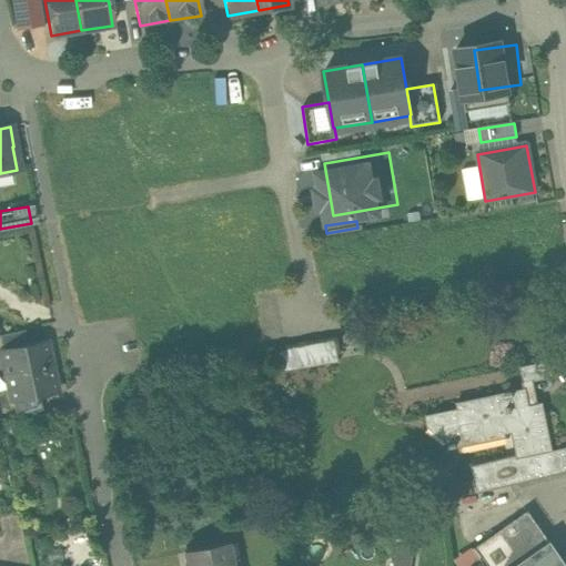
[(23,332),(0,336),(0,350),(26,344),(23,332)]
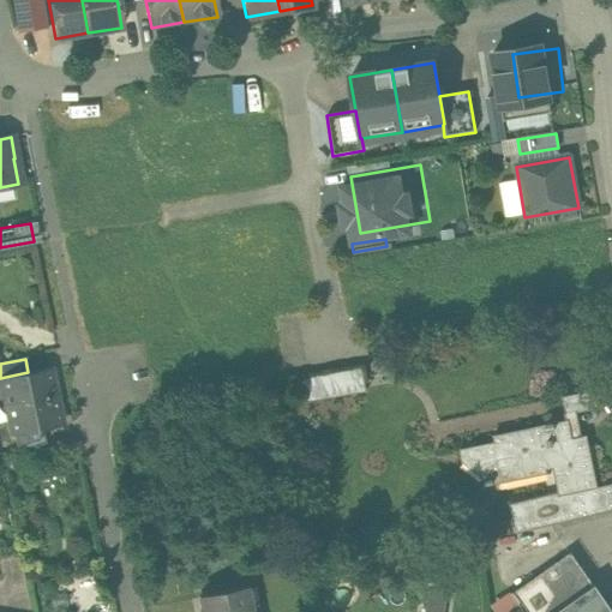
[(28,372),(0,378),(6,407),(53,397),(47,369),(28,372)]
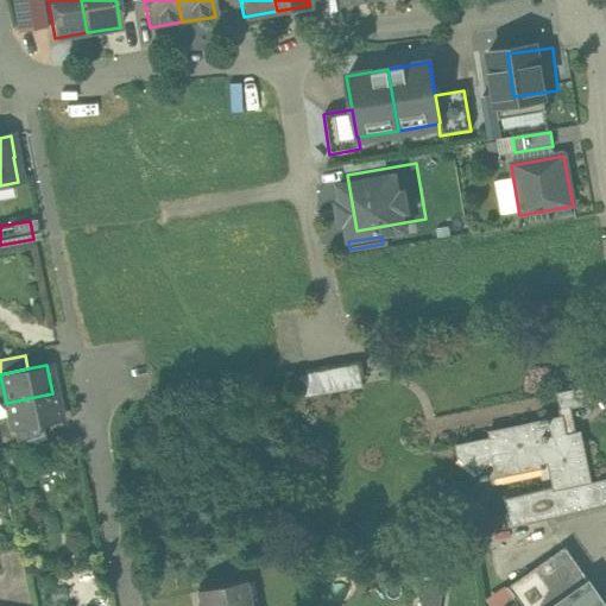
[(297,393),(357,387),(354,365),(295,372),(297,393)]
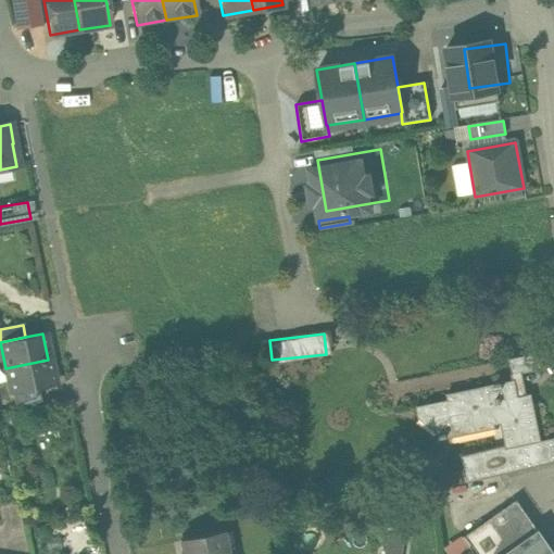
[(537,354),(508,360),(512,376),(540,369),(537,354)]
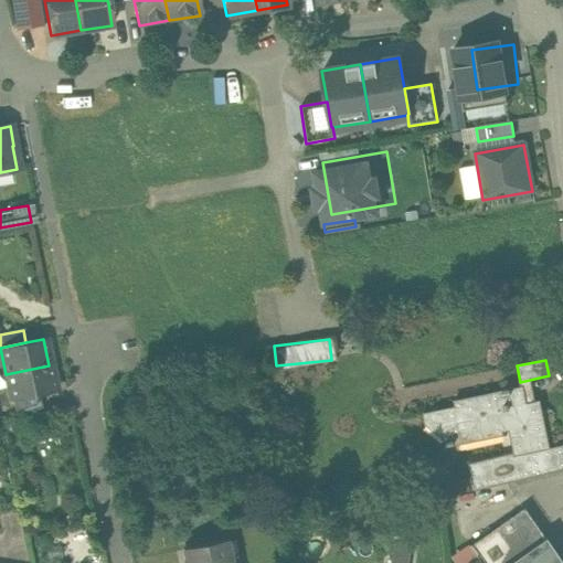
[(49,365),(6,374),(11,402),(38,396),(54,392),(49,365)]
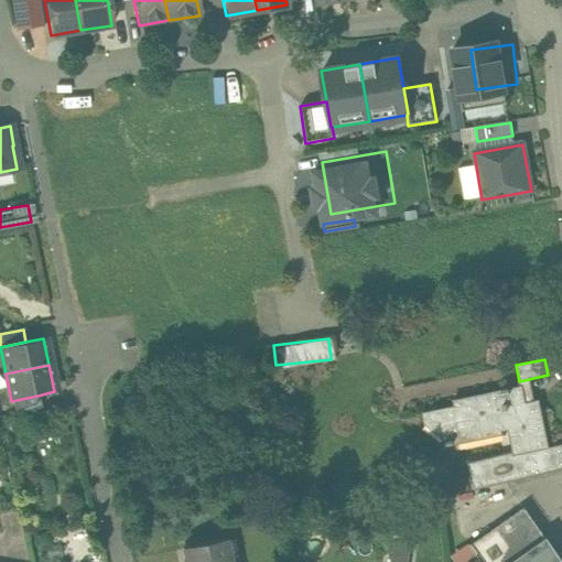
[(521,386),(467,398),(476,439),(501,433),(501,431),(508,430),(512,454),(512,455),(533,451),(548,447),(538,400),(525,403),(521,386)]
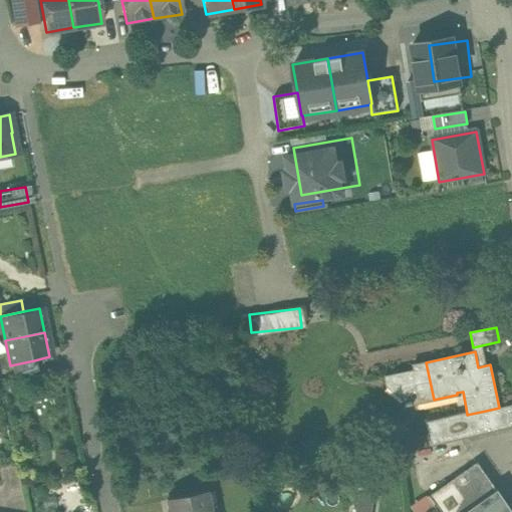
[(34,360),(10,365),(13,377),(36,372),(34,360)]
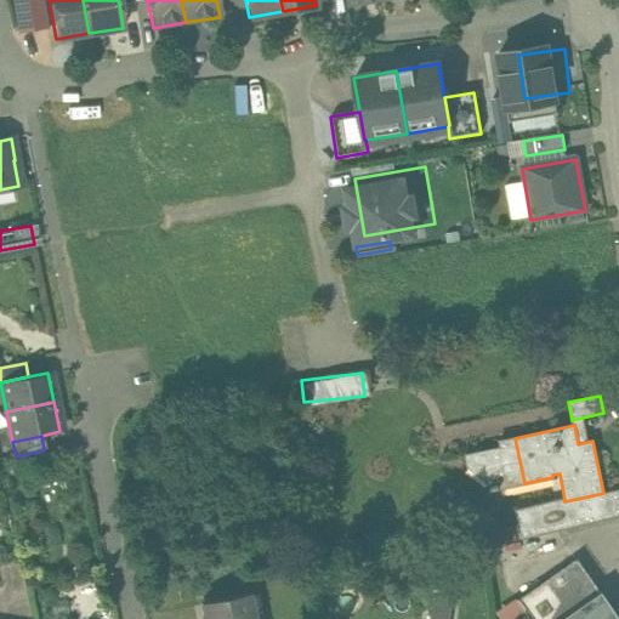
[(515,438),(499,441),(500,447),(466,454),(469,467),(489,482),(490,490),(524,483),(515,438)]
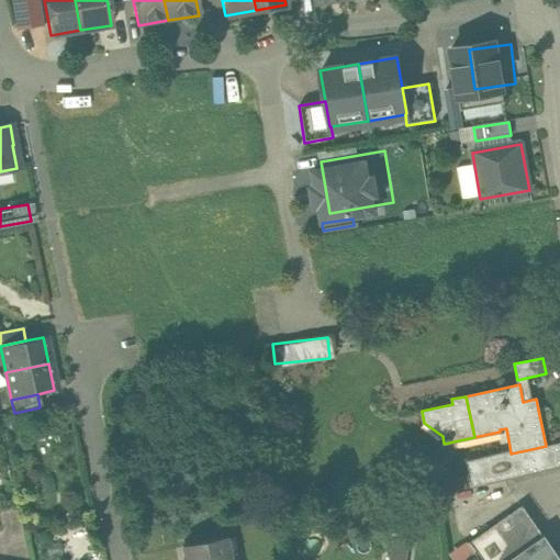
[(546,446),(532,449),(537,472),(559,467),(559,443),(546,446)]
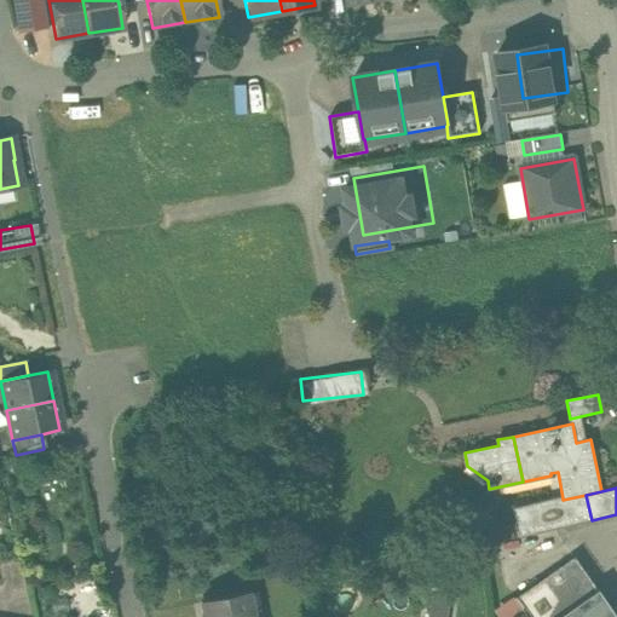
[(563,499),(515,509),(519,526),(522,537),(592,520),(586,495),(563,500),(563,499)]
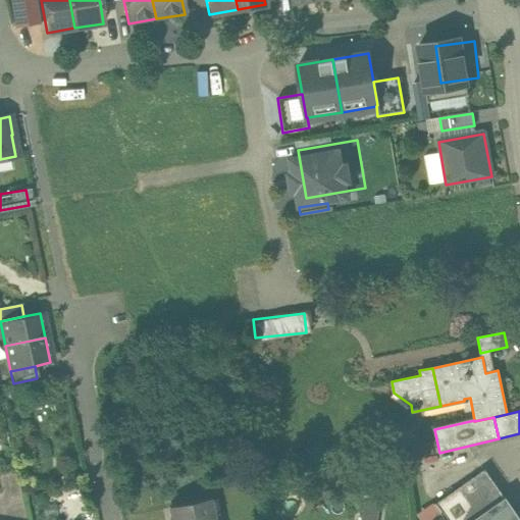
[(439,453),(437,444),(419,449),(421,457),(439,453)]
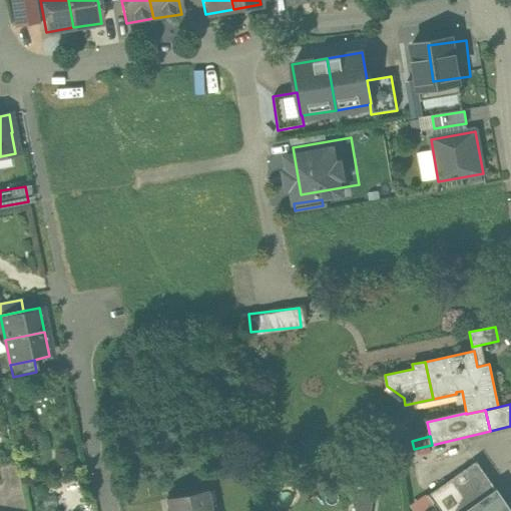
[(411,441),(395,445),(396,454),(413,450),(411,441)]
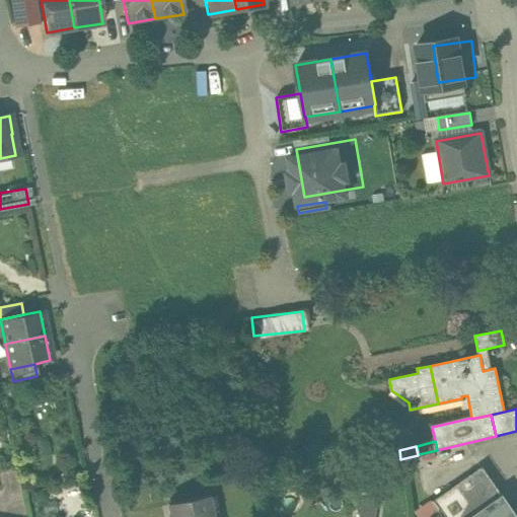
[(482,468),(432,503),(439,514),(440,516),(484,516),(505,502),(482,468)]
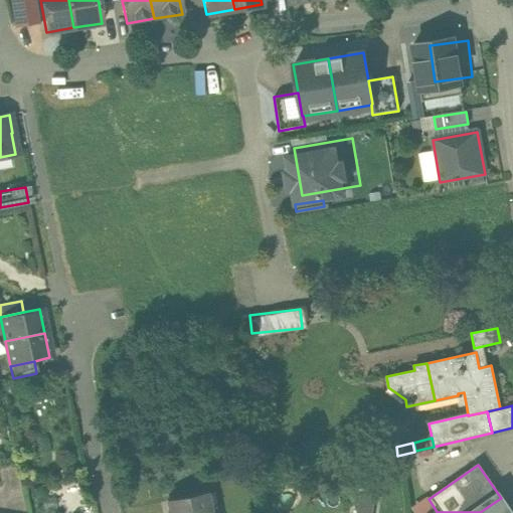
[(429,499),(421,490),(410,496),(413,512),(432,512),(436,510),(429,499)]
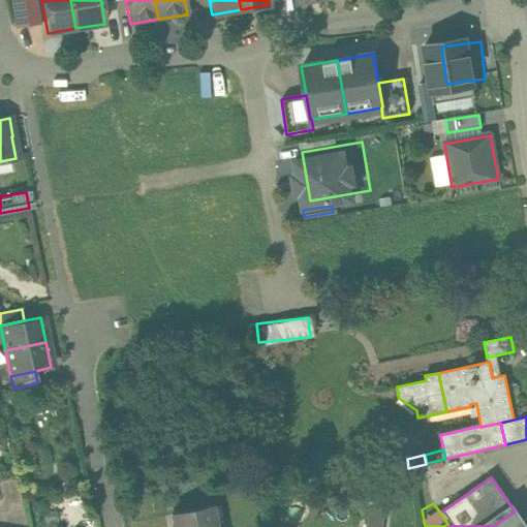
[(212,506),(171,516),(174,526),(216,526),(212,508),(212,506)]
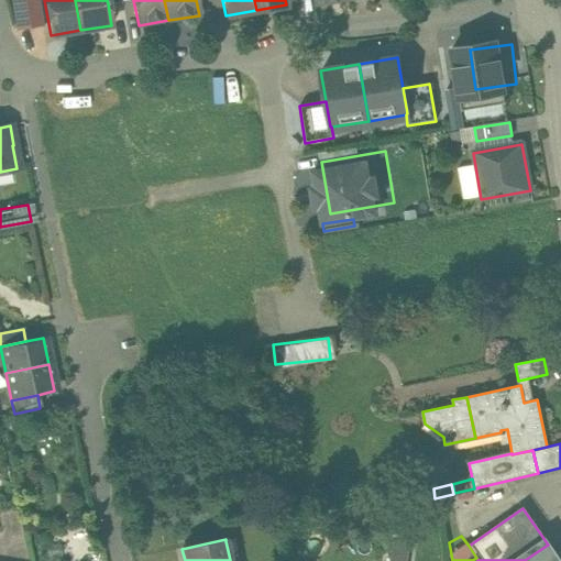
[(387,540),(385,560),(403,560),(405,542),(387,540)]
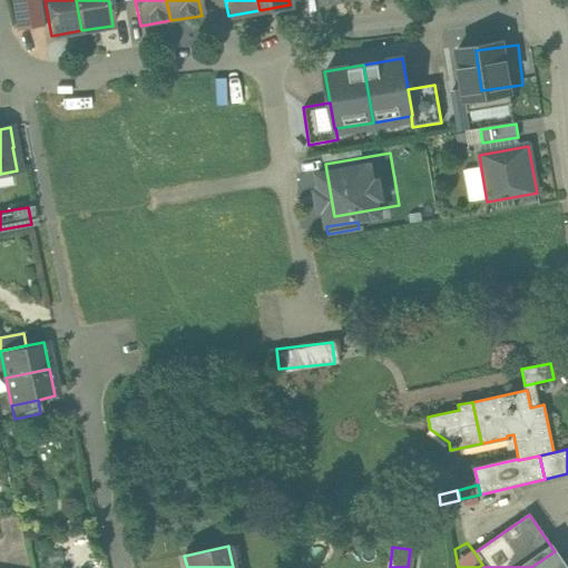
[(566,567),(555,551),(531,567),(566,567)]
